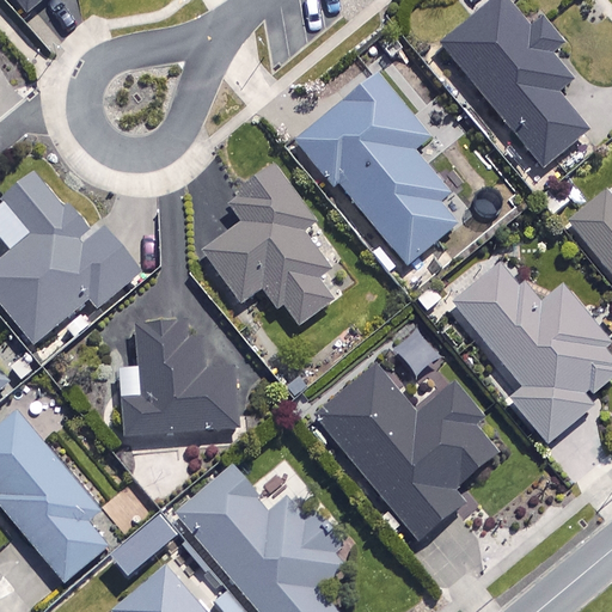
[(11,0),(29,20),(54,0),(11,0)]
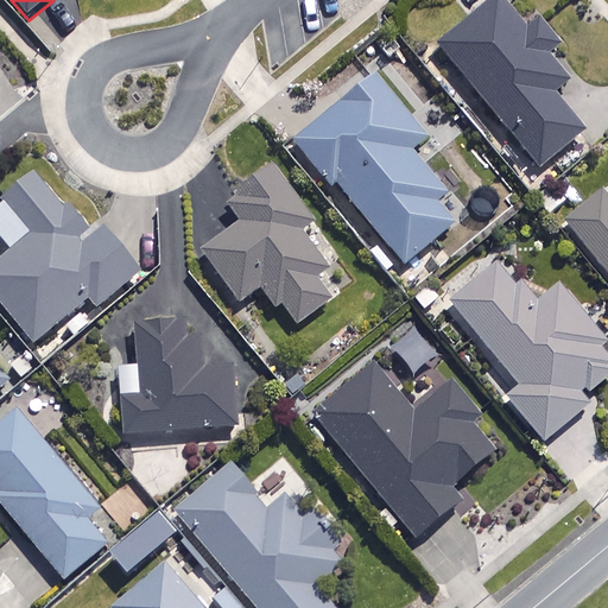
[(530,37),(502,4),(441,55),(542,175),(584,138),(553,101),(570,88),(548,61),(559,50),(542,27),(530,37)]
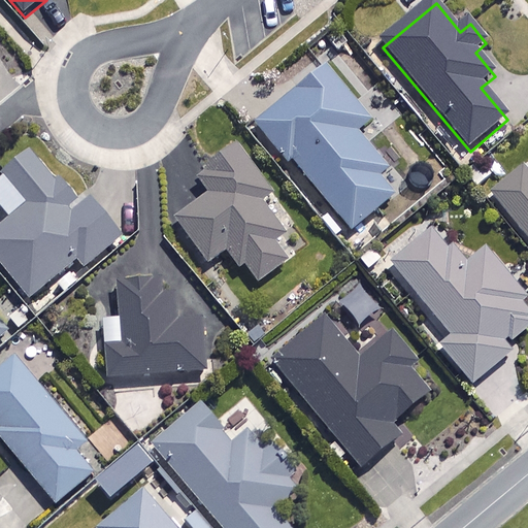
[(376,128),(329,73),(262,132),(353,236),(404,192),(361,141),(376,128)]
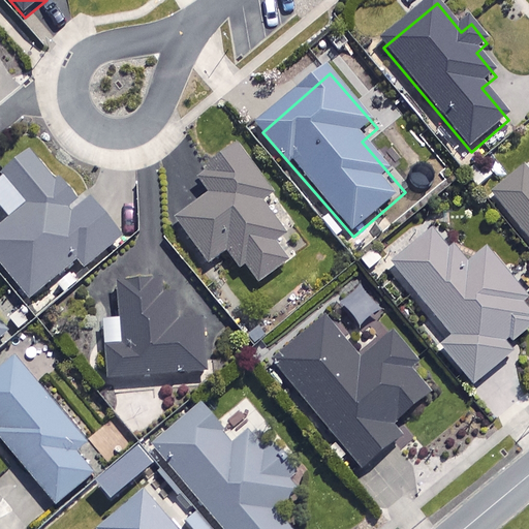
[(281,195),(246,150),(201,184),(214,199),(178,227),(212,272),(231,257),(259,294),(291,270),(276,250),(287,241),(263,210),(281,195)]
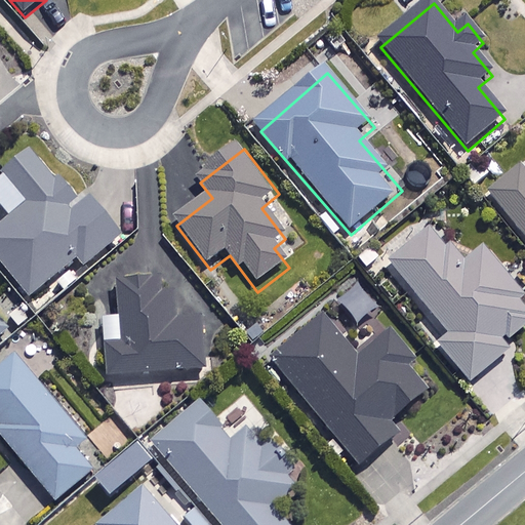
[(81,213),(35,157),(7,180),(32,209),(0,235),(0,265),(32,303),(78,265),(85,273),(121,242),(90,205),(81,213)]
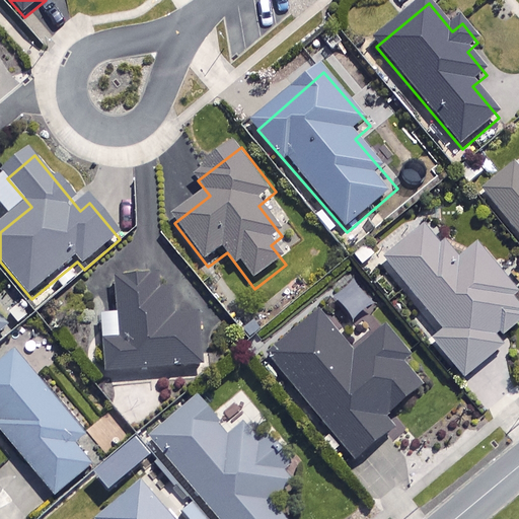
[(518,173),(516,170),(486,195),(518,237),(518,173)]
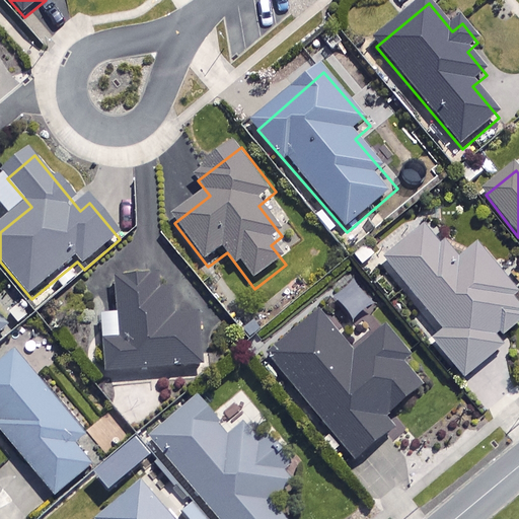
[(458,268),(428,230),(386,263),(446,337),(436,344),(467,382),(507,351),(500,342),(518,326),(518,302),(477,251),(458,268)]
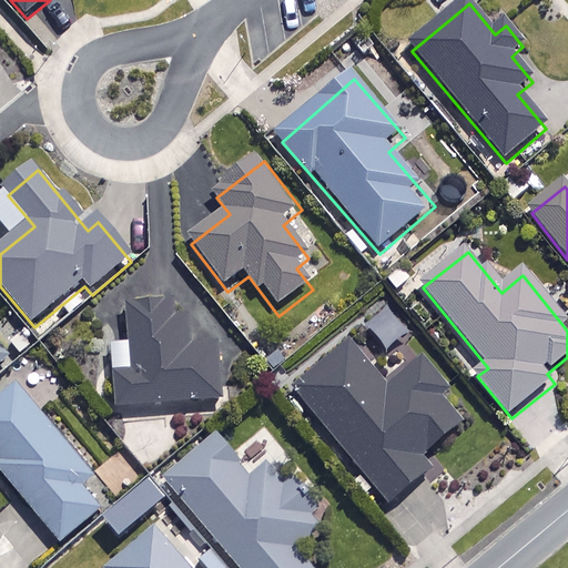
[(219,352),(192,354),(189,322),(172,323),(171,310),(130,314),(133,348),(112,350),(118,416),(223,407),(219,352)]
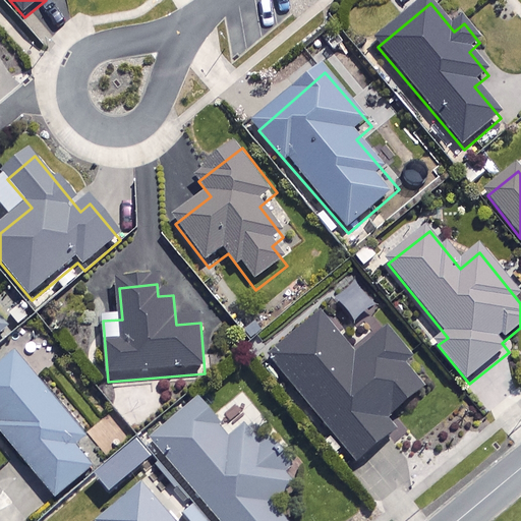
[(375,312),(360,290),(338,305),(353,328),(375,312)]
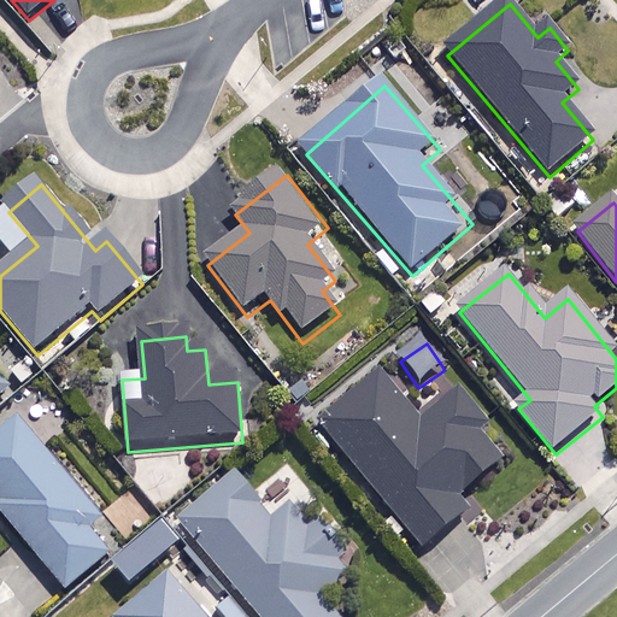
[(0,404),(11,395),(0,381),(0,404)]
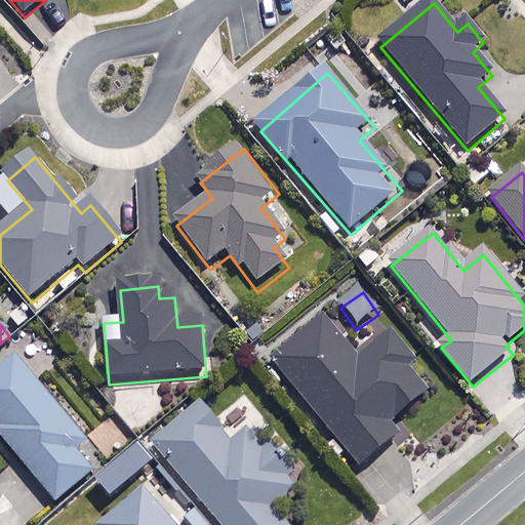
[(356,363),(324,324),(275,364),(362,473),(400,442),(390,430),(436,393),(390,336),(356,363)]
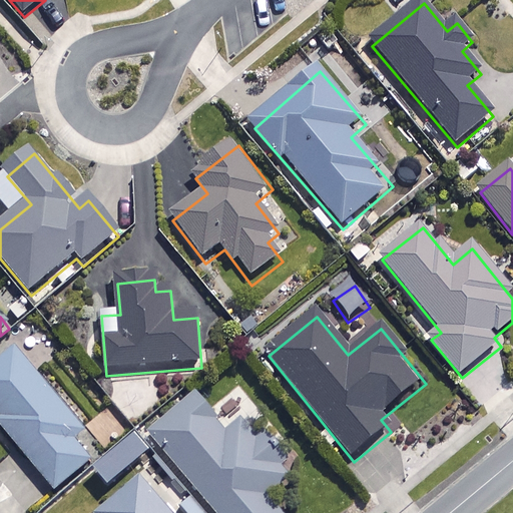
[(85,428),(13,342),(0,353),(0,424),(54,489),(92,458),(74,436),(85,428)]
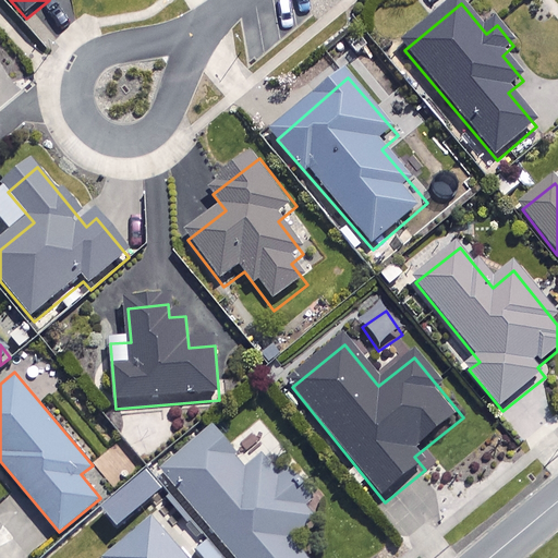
[(238,450),(213,422),(159,468),(235,557),(310,557),(302,548),(298,553),(289,543),(318,518),(306,504),(315,496),(286,462),(277,470),(262,451),(244,465),(234,453),(238,450)]
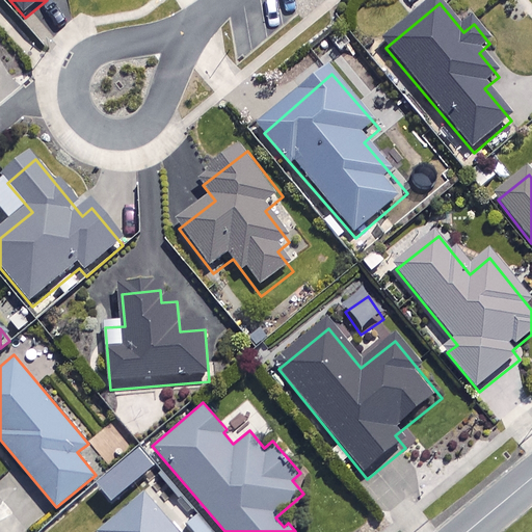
[(96,482),(111,501),(155,464),(139,447),(96,482)]
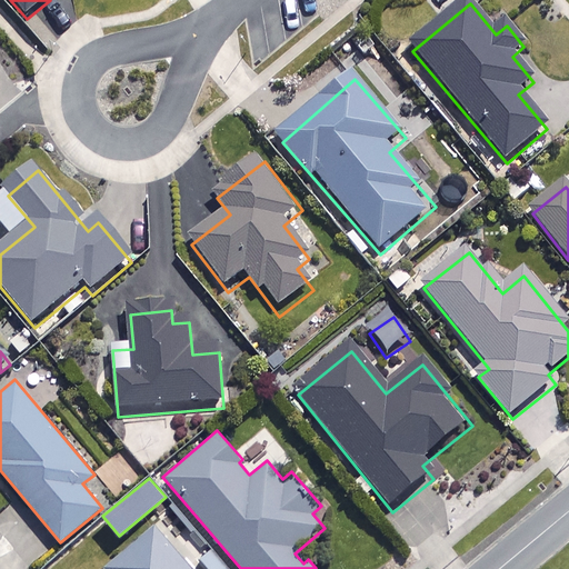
[(192,568),(153,523),(102,567),(105,568),(192,568)]
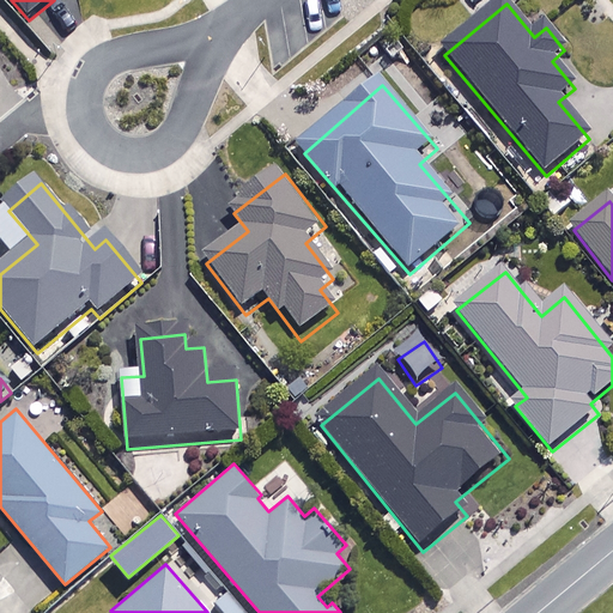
[(214,602),(224,612),(247,612),(228,590),(214,602)]
